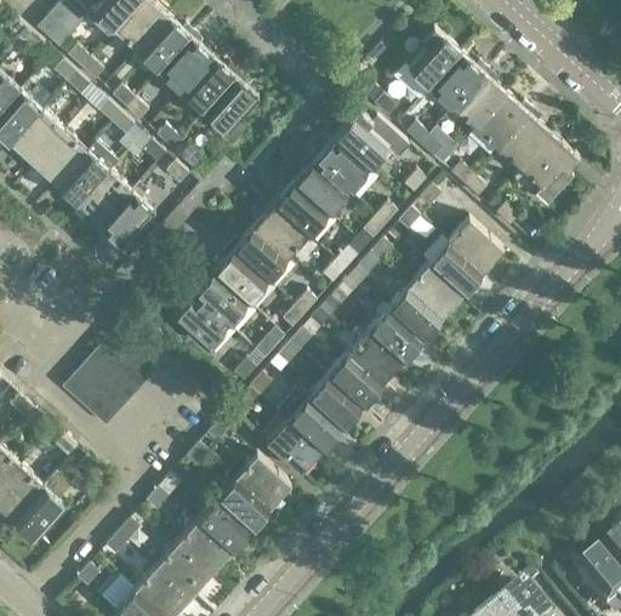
[(90,12),(77,0),(61,0),(57,4),(79,24),(90,12)]
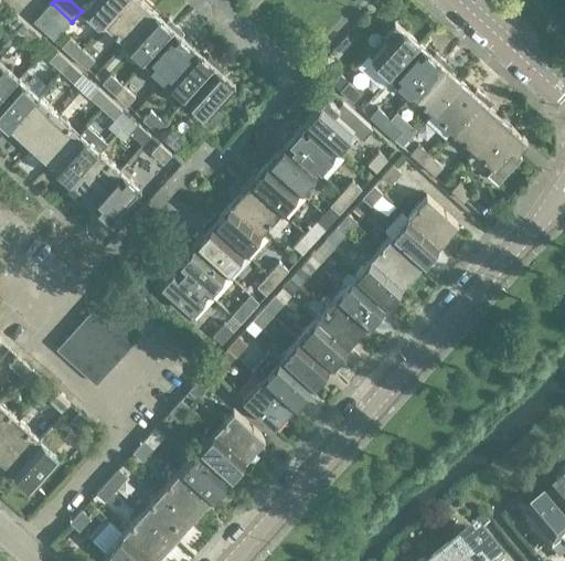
[(91,1),(89,0),(70,0),(82,11),(83,10),(91,1)]
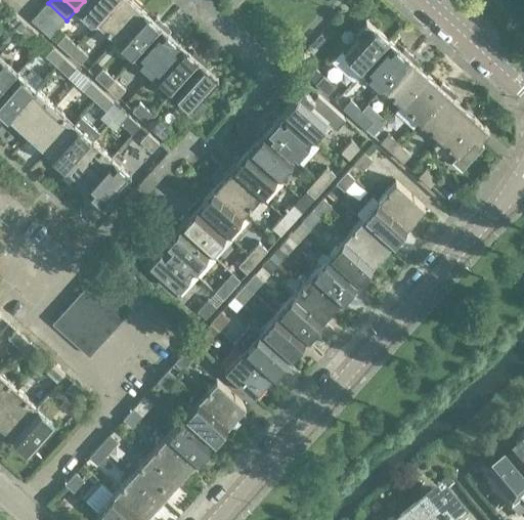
[(85,0),(84,1),(77,9),(96,27),(120,0),(85,0)]
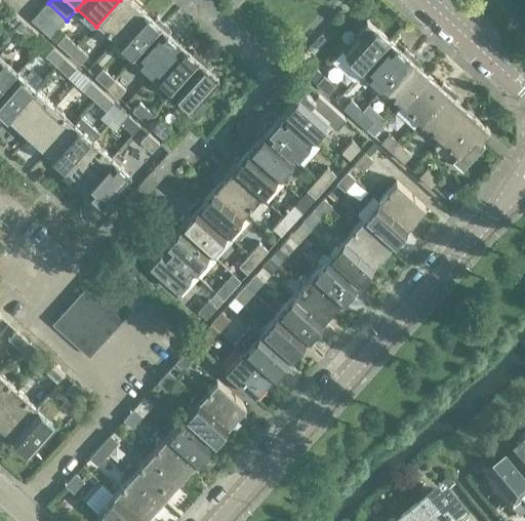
[(120,0),(96,27),(116,43),(142,14),(128,3),(130,0),(120,0)]
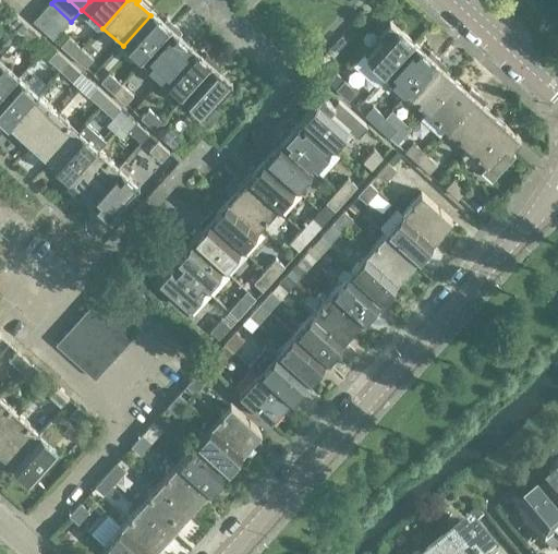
[(71,22),(51,3),(41,14),(62,32),(71,22)]
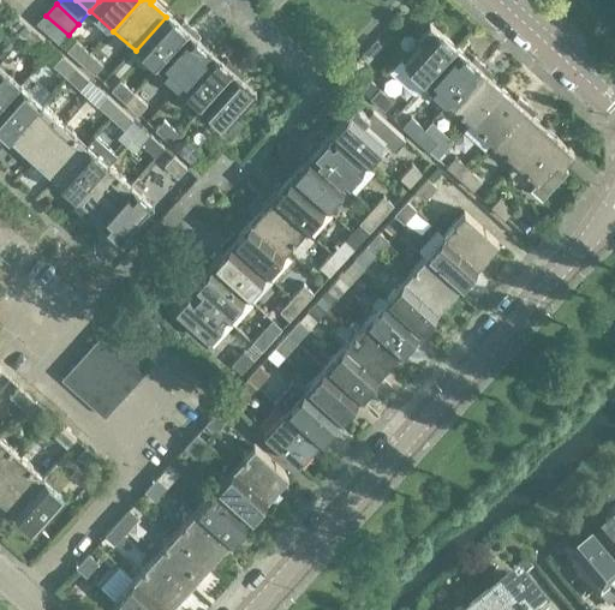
[(69,35),(46,16),(35,28),(57,47),(69,35)]
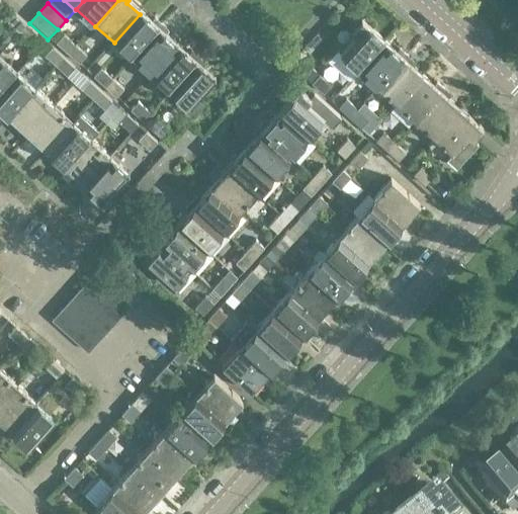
[(140,14),(114,43),(133,60),(162,27),(155,20),(151,24),(140,14)]
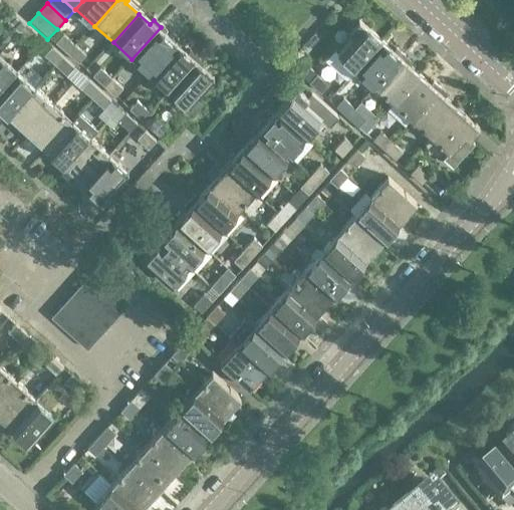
[(26,27),(15,16),(7,24),(19,35),(26,27)]
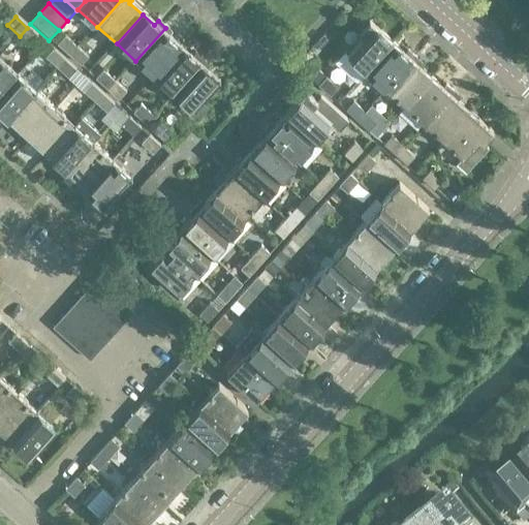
[(346,58),(366,75),(393,45),(369,24),(358,36),(363,40),(346,58)]
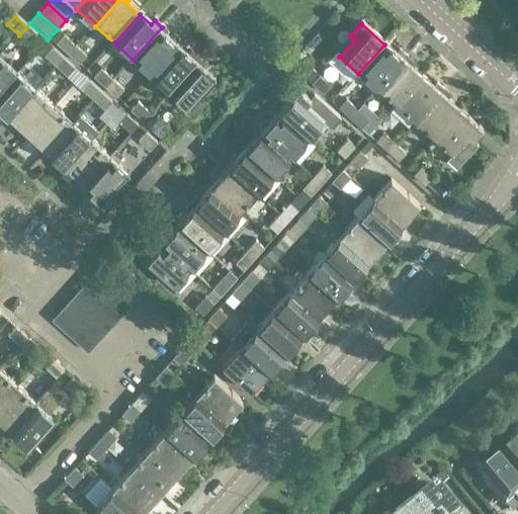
[(37,36),(26,27),(19,35),(30,45),(37,36)]
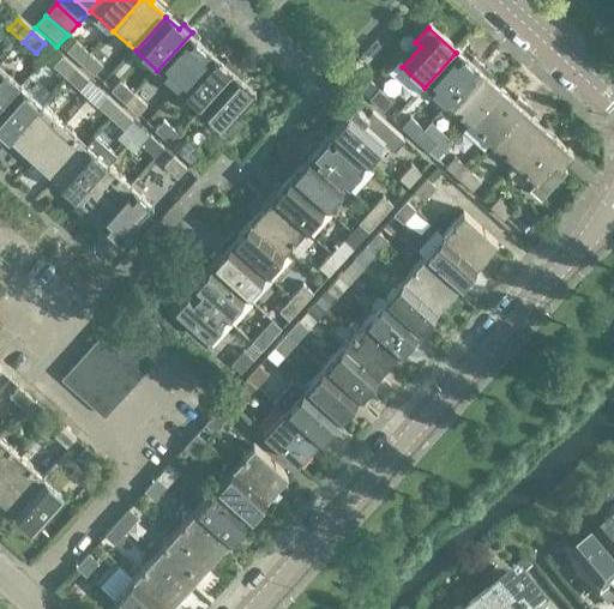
[(192,32),(157,71),(179,91),(210,56),(196,44),(200,40),(192,32)]
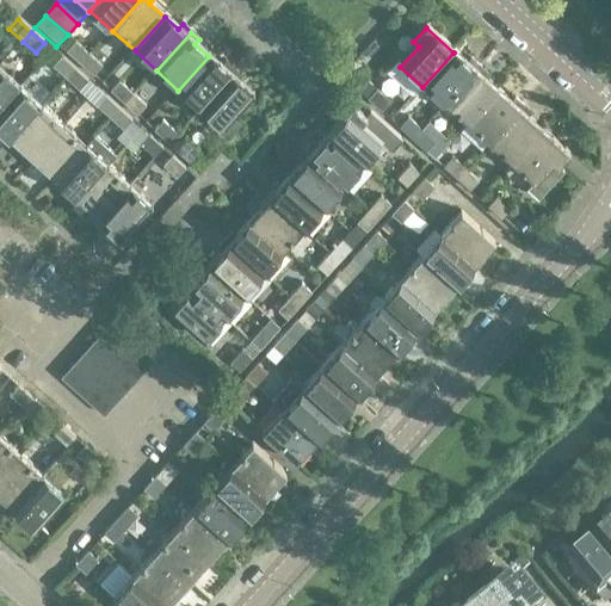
[(75,44),(66,54),(80,67),(90,56),(75,44)]
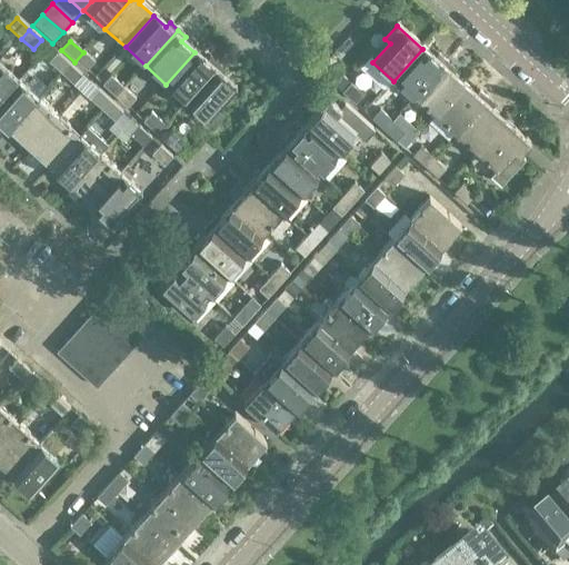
[(422,49),(393,81),(415,99),(447,63),(438,56),(435,60),(422,49)]
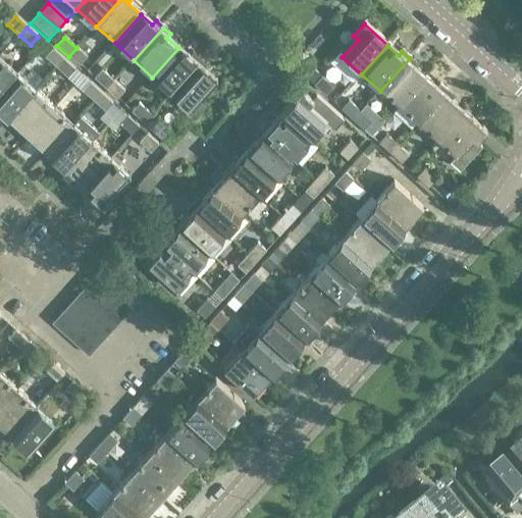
[(76,48),(68,57),(80,66),(87,58),(76,48)]
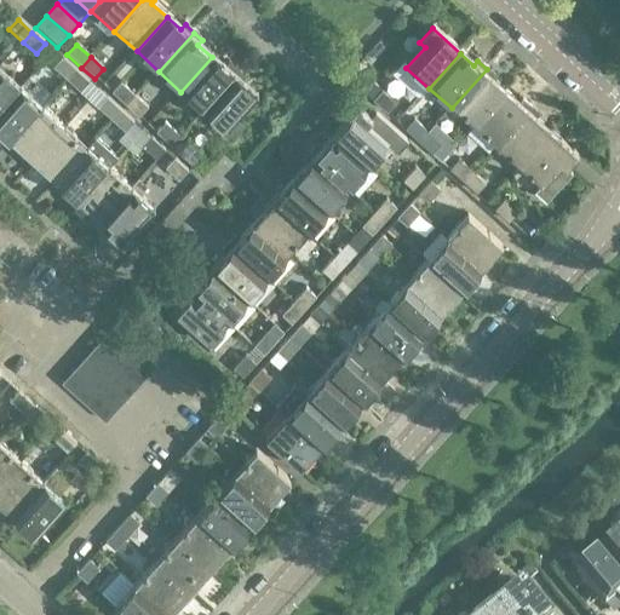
[(212,57),(181,92),(202,111),(237,73),(227,63),(223,68),(212,57)]
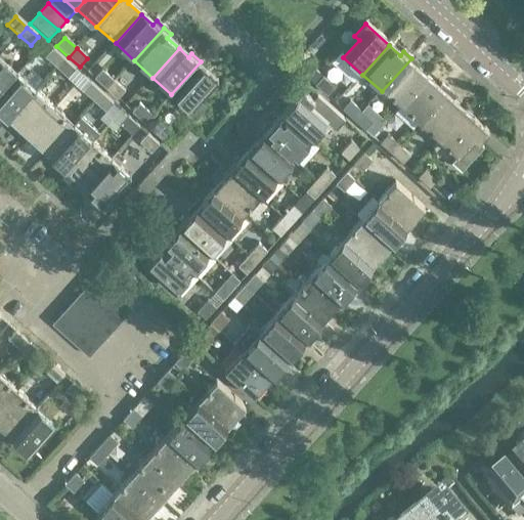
[(57,70),(64,61),(52,50),(45,58),(57,70)]
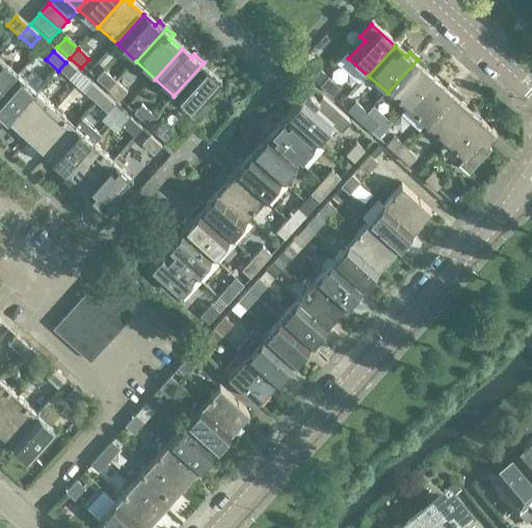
[(418,59),(388,93),(406,110),(433,80),(421,69),(424,64),(418,59)]
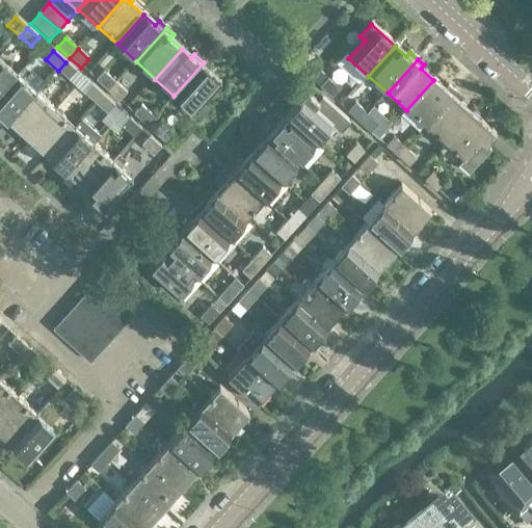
[(0,62),(0,96),(17,78),(0,62)]
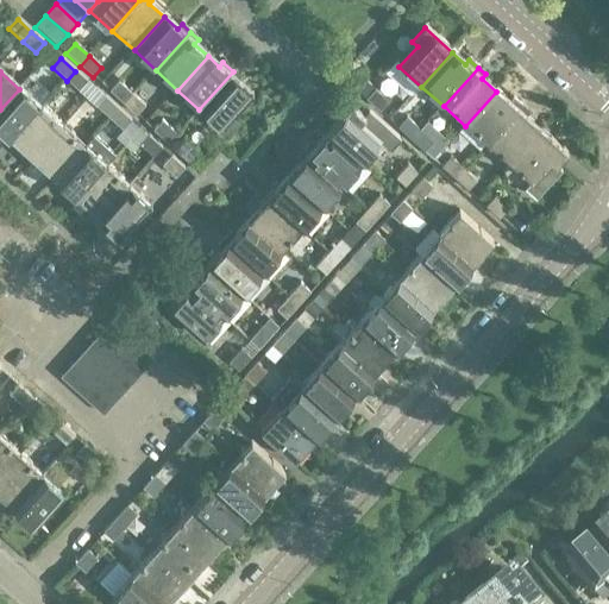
[(79,93),(88,83),(75,71),(67,81),(79,93)]
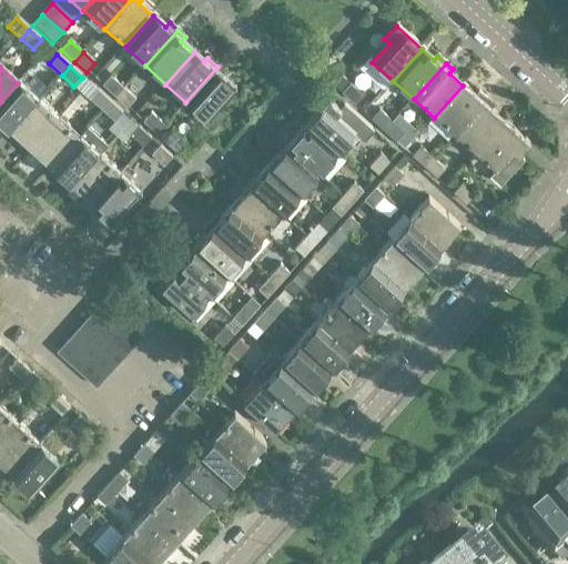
[(217,67),(185,102),(206,121),(201,128),(205,132),(217,119),(213,114),(235,90),(222,78),(225,73),(217,67)]
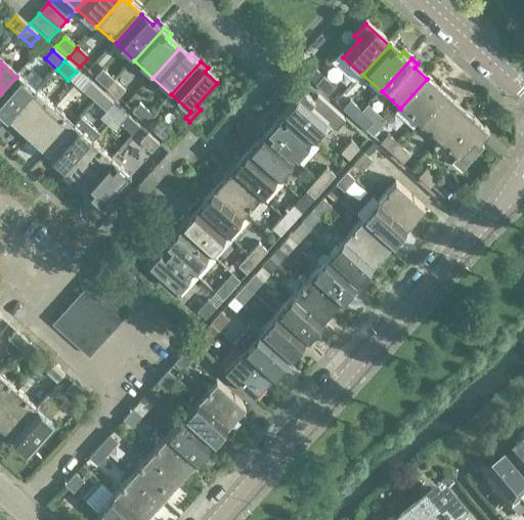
[(102,72),(94,80),(106,91),(114,83),(102,72)]
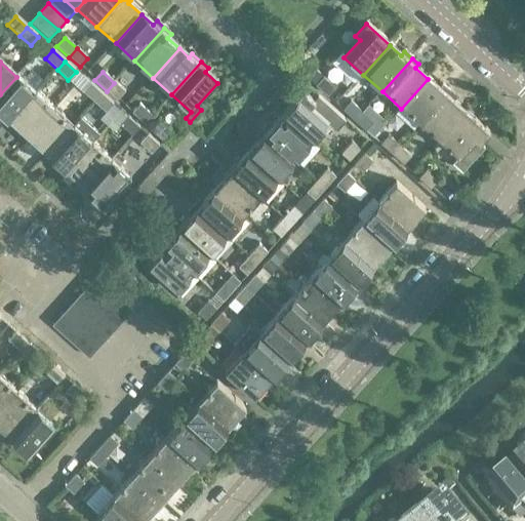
[(16,77),(0,94),(0,114),(1,116),(0,117),(8,124),(35,93),(16,77)]
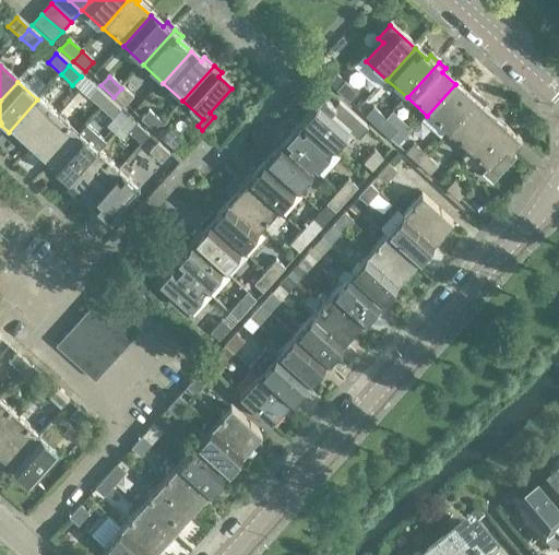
[(345,84),(336,93),(349,105),(357,96),(345,84)]
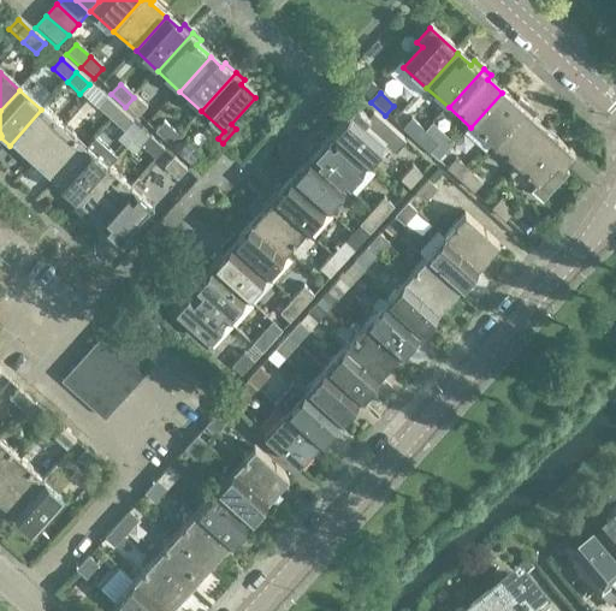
[(502,93),(471,128),(463,136),(485,155),(493,148),(528,108),(520,101),(516,106),(502,93)]
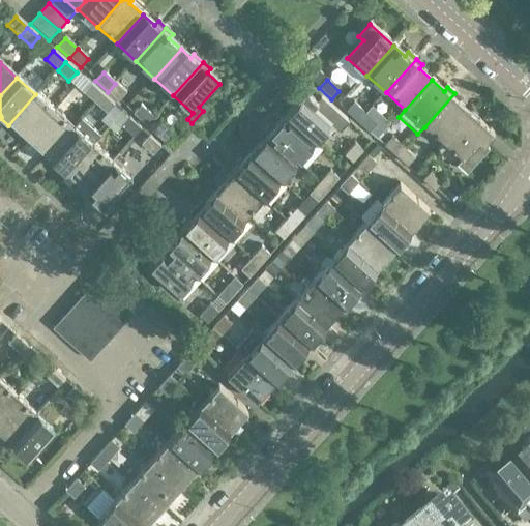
[(115,84),(108,92),(119,101),(126,93),(115,84)]
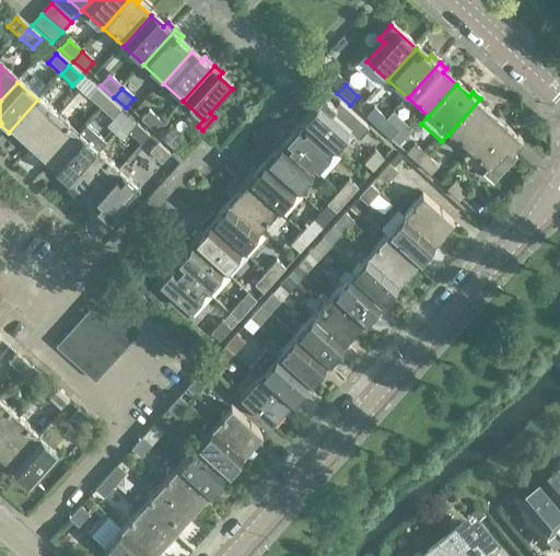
[(101,111),(109,102),(96,91),(89,100),(101,111)]
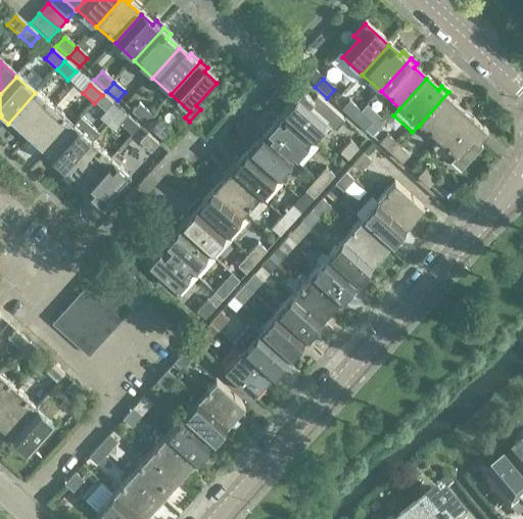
[(302,92),(281,116),(310,142),(327,123),(310,107),(314,103),(302,92)]
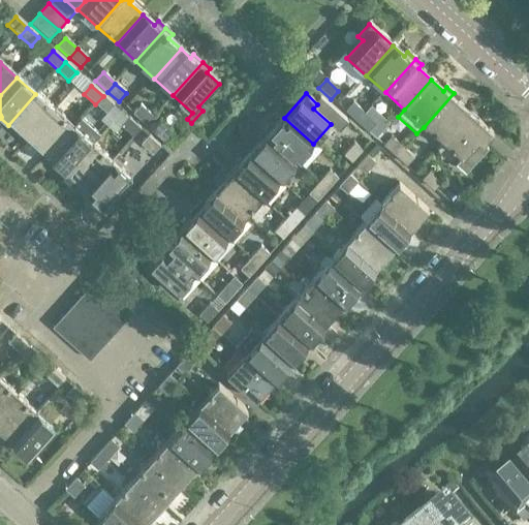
[(454,93),(424,127),(442,144),(469,114),(457,102),(460,98),(454,93)]
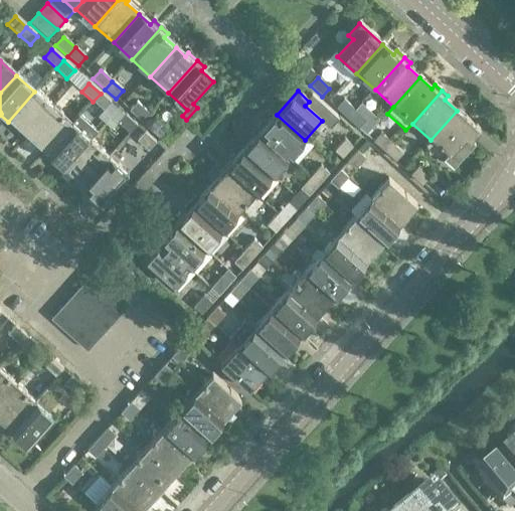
[(34,92),(8,122),(14,128),(16,127),(27,137),(53,109),(34,92)]
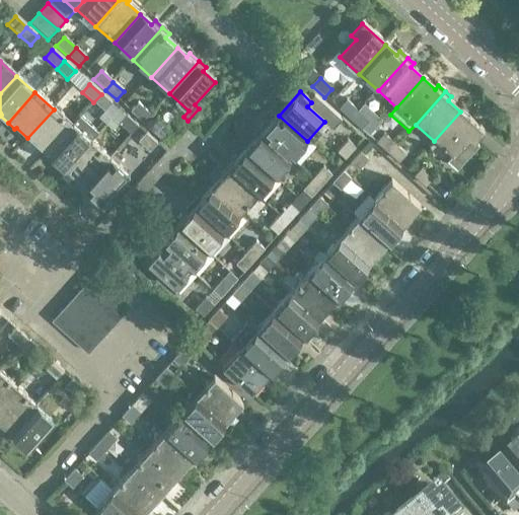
[(104,113),(113,104),(101,94),(93,102),(104,113)]
